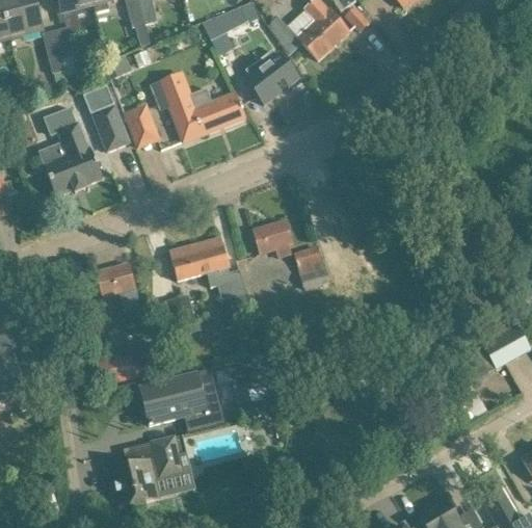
[(0,0),(0,38),(10,36),(1,0),(0,0)]
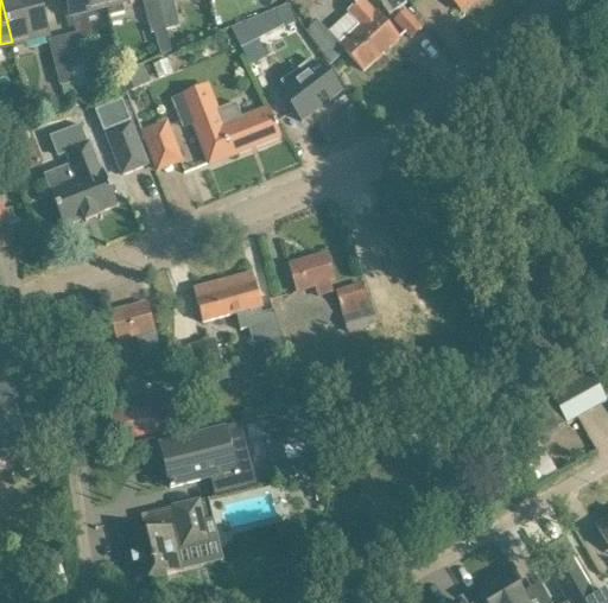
[(1,0),(12,42),(48,32),(38,0),(1,0)]
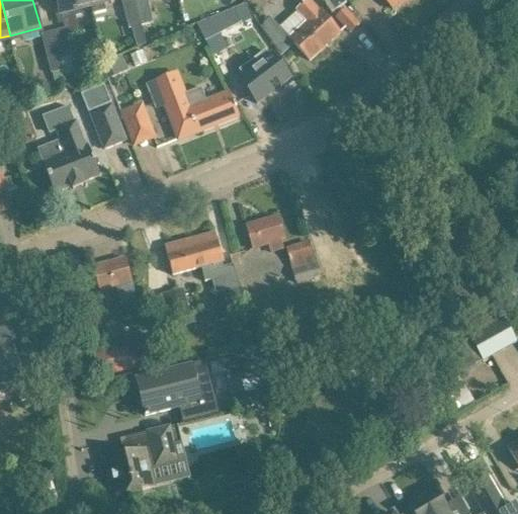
[(61,56),(73,53),(68,34),(81,31),(75,6),(91,2),(90,0),(57,0),(64,26),(54,28),(61,56)]
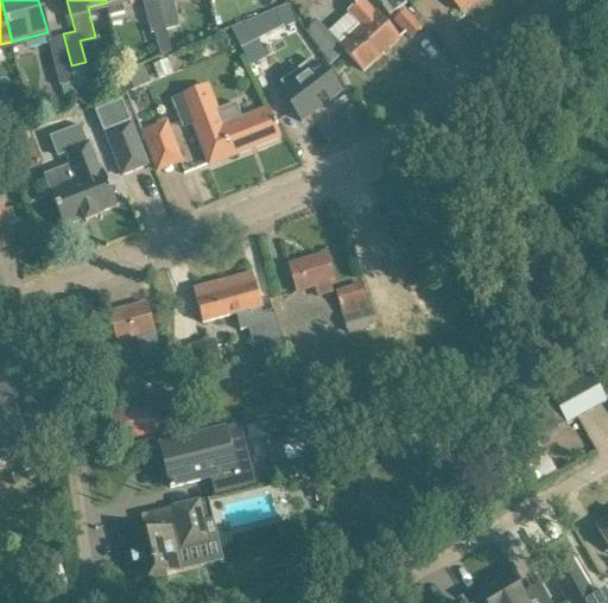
[(111,13),(124,10),(121,0),(106,0),(107,2),(111,13)]
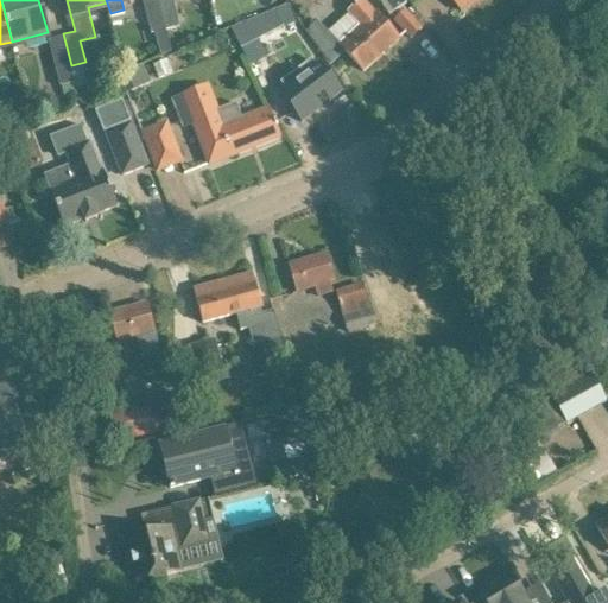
[(166,27),(158,0),(144,0),(152,31),(154,31),(162,54),(163,54),(172,50),(166,27)]
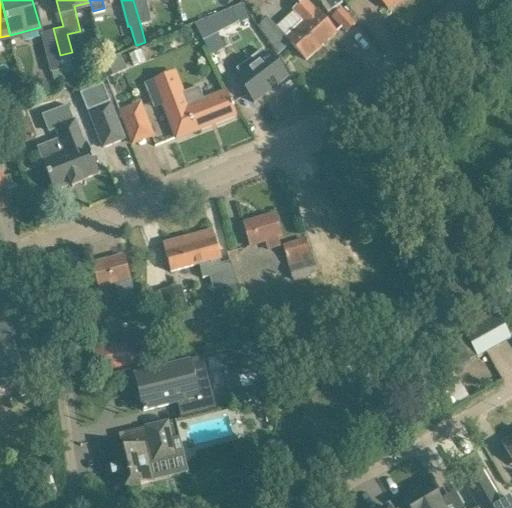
[(151,20),(145,0),(133,0),(140,23),(151,20)]
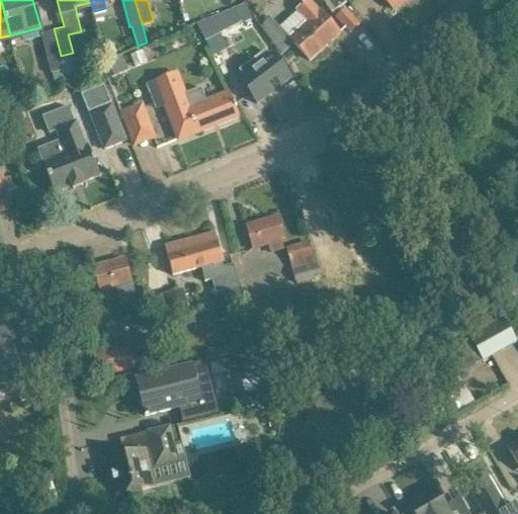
[(280,24),(279,24),(294,40),(295,43),(310,58),(340,30),(326,15),(320,9),(319,10),(311,0),(307,0),(297,9),(280,24)]
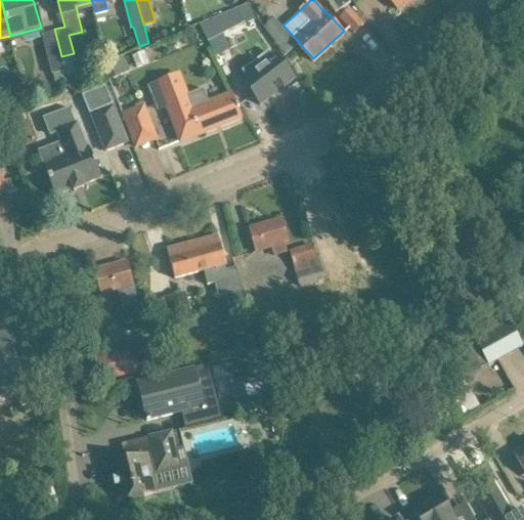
[(328,0),(336,10),(350,0),(328,0)]
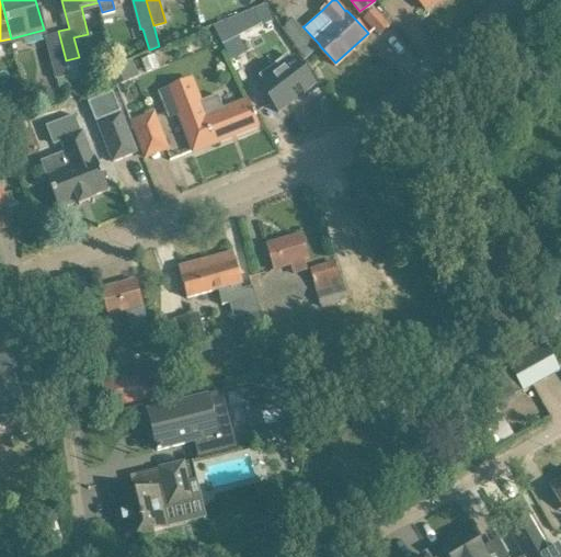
[(253,7),(213,23),(222,42),(261,22),(253,7)]
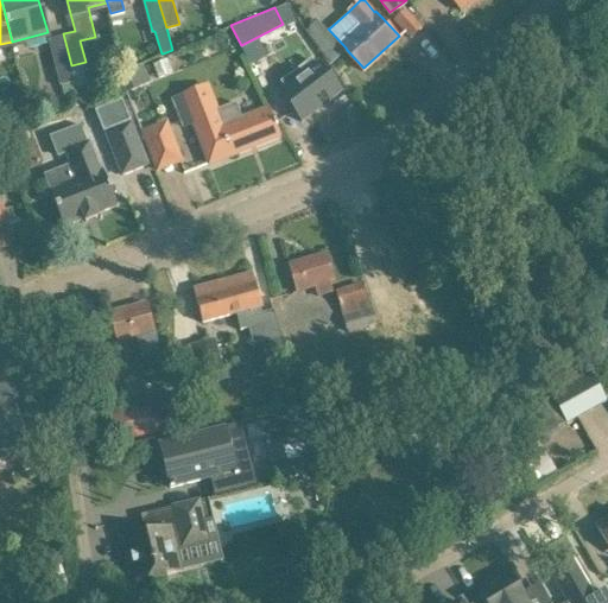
[(411,35),(422,25),(405,7),(394,17),(411,35)]
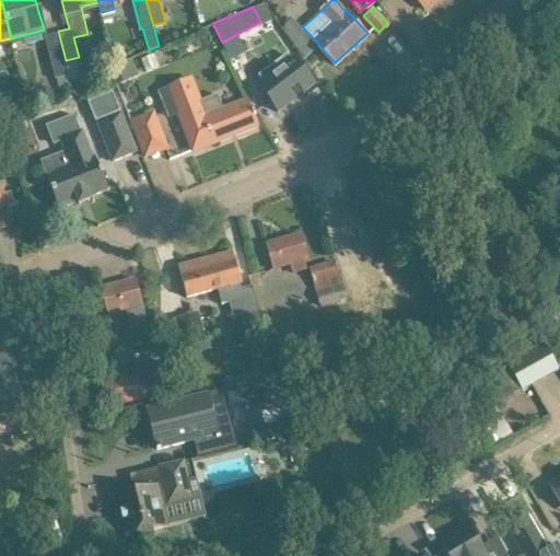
[(69,73),(66,60),(58,31),(44,35),(55,77),(69,73)]
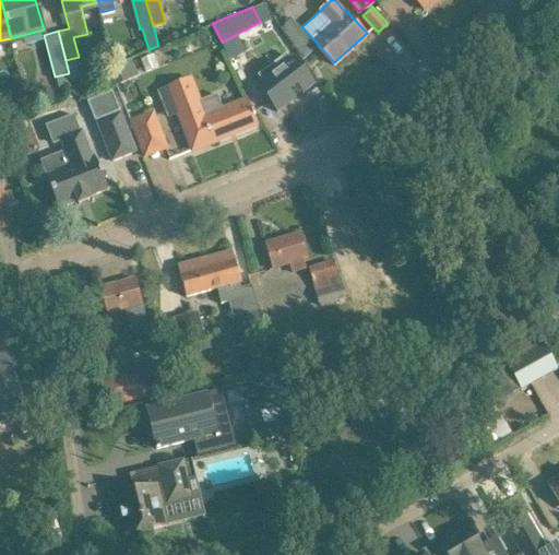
[(277,109),(313,81),(295,57),(294,58),(274,33),(259,45),(277,70),(259,84),(254,78),(244,85),(248,92),(248,93),(259,107),(270,99),(277,109)]
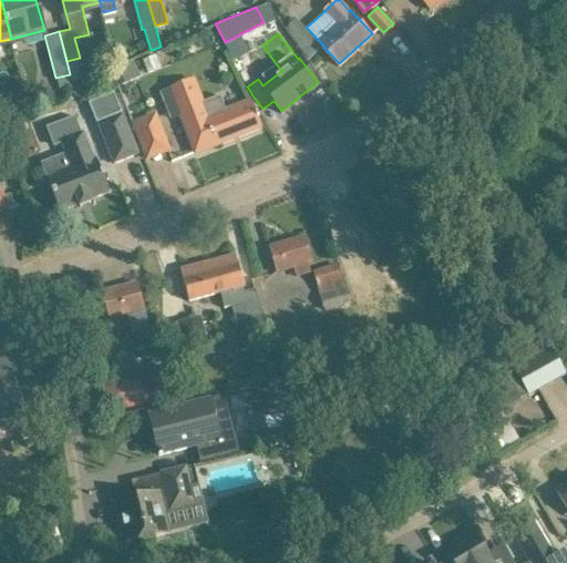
[(155,52),(143,58),(148,70),(161,64),(155,52)]
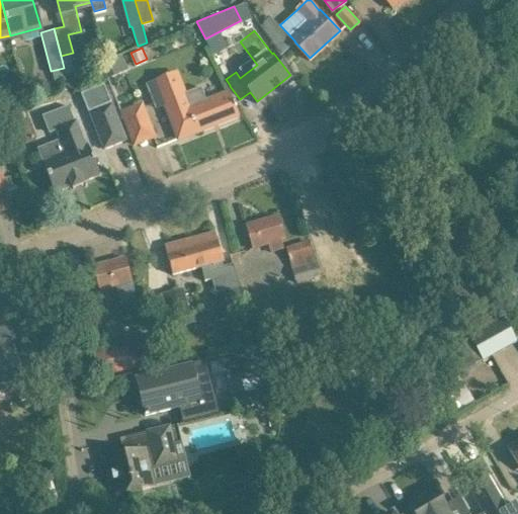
[(185,92),(176,69),(155,78),(156,80),(148,83),(157,105),(164,102),(178,137),(198,129),(198,131),(239,114),(235,105),(237,105),(235,101),(234,101),(229,88),(205,97),(201,86),(185,92)]
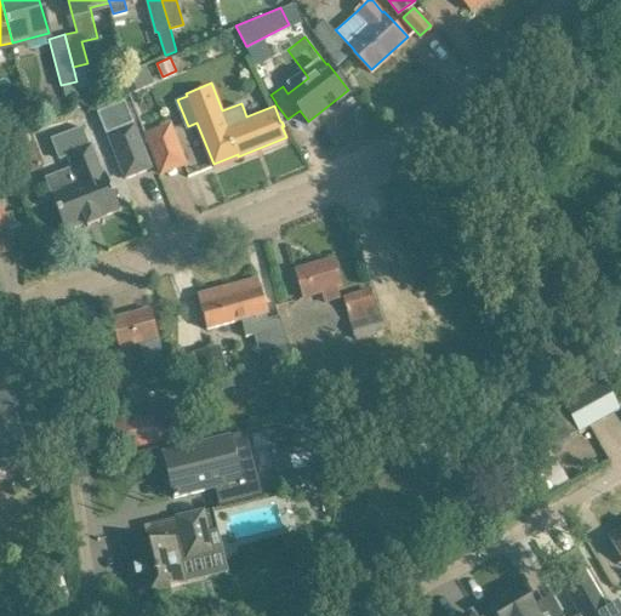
[(151,149),(178,138),(171,120),(144,131),(151,149)]
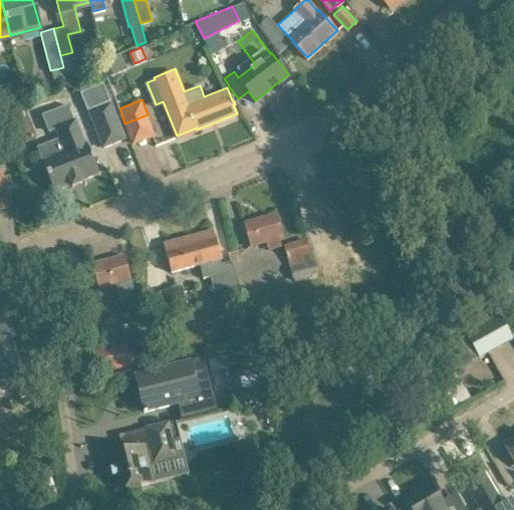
[(103,146),(125,138),(111,102),(89,110),(103,146)]
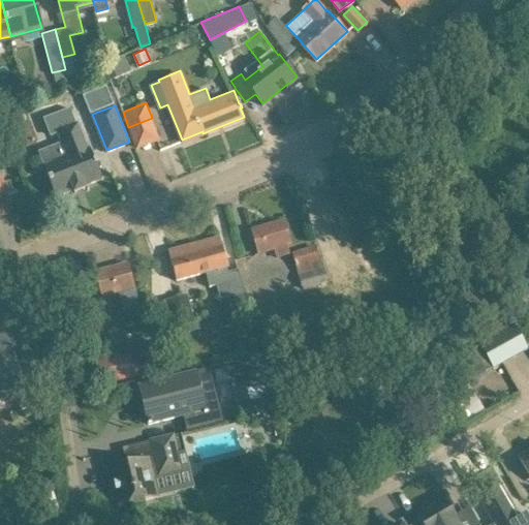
[(69,106),(44,117),(52,135),(59,132),(62,141),(63,144),(59,151),(62,157),(44,164),(56,195),(73,188),(74,191),(86,187),(85,184),(101,177),(90,147),(88,148),(78,122),(76,123),(69,106)]
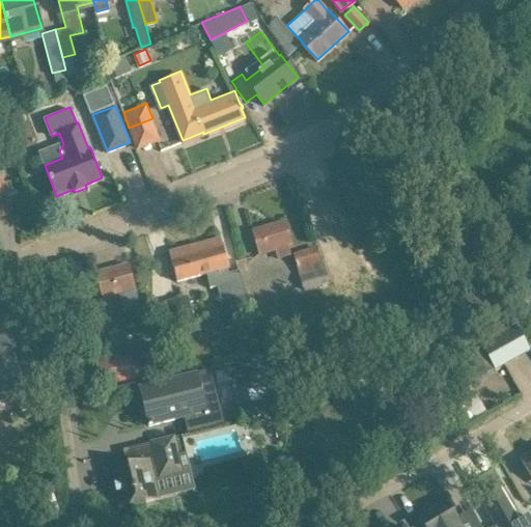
[(0,214),(11,212),(3,175),(0,176),(0,214)]
